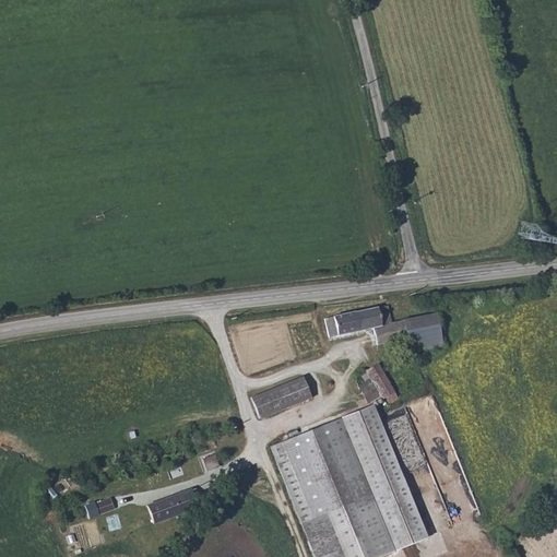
[(392,318),(389,304),(326,317),(330,336),(372,327),(376,342),(409,334),(405,316),(392,318)]
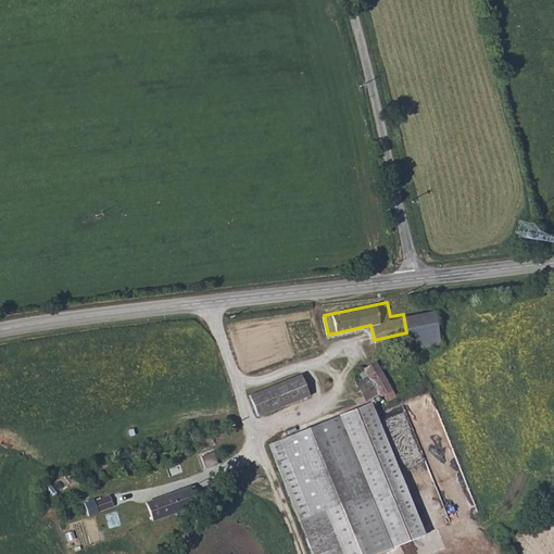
[(433,307),(403,314),(406,332),(410,347),(440,340),(433,307)]
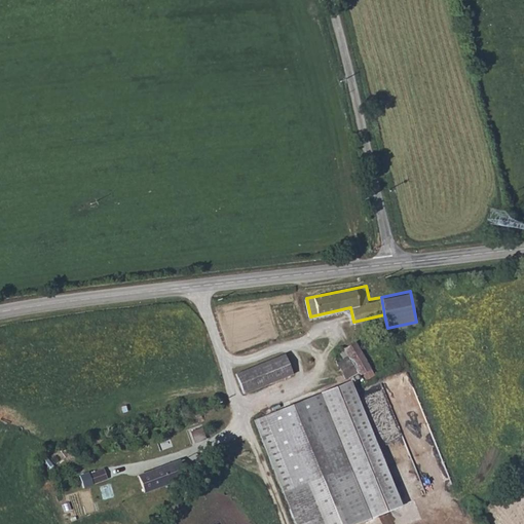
[(349,356),(339,362),(348,377),(361,370),(363,373),(373,368),(358,340),(344,347),(349,356)]
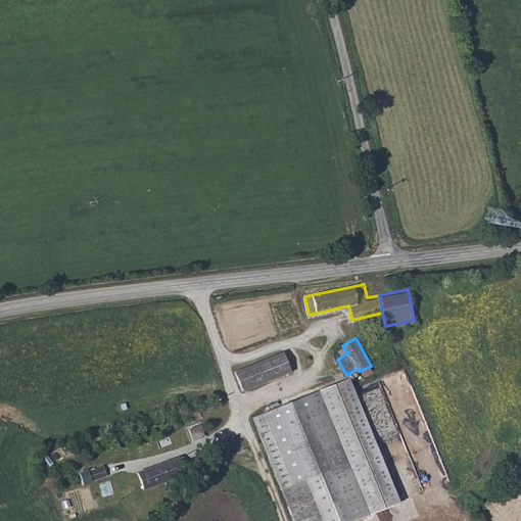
[(285,350),(236,370),(244,390),(293,371),(285,350)]
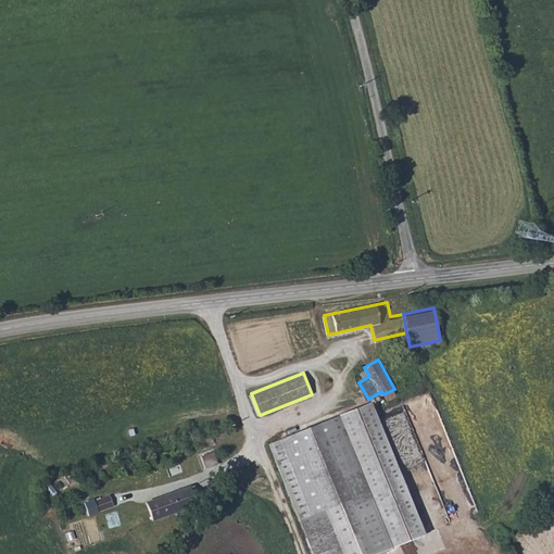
[(373,401),(271,442),(315,553),(374,553),(425,533),(373,401)]
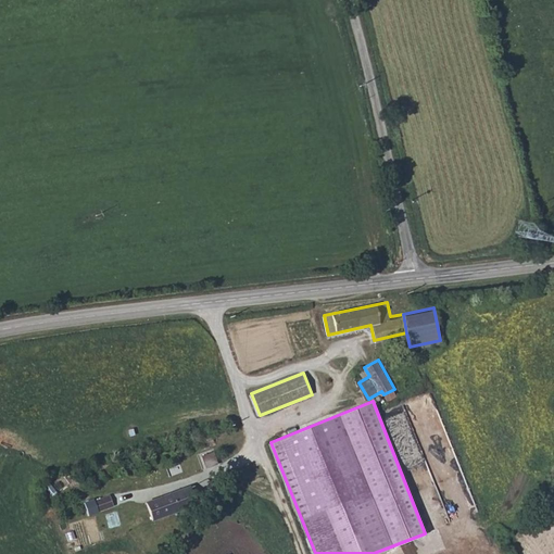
[(215,447),(200,452),(206,468),(221,463),(215,447)]
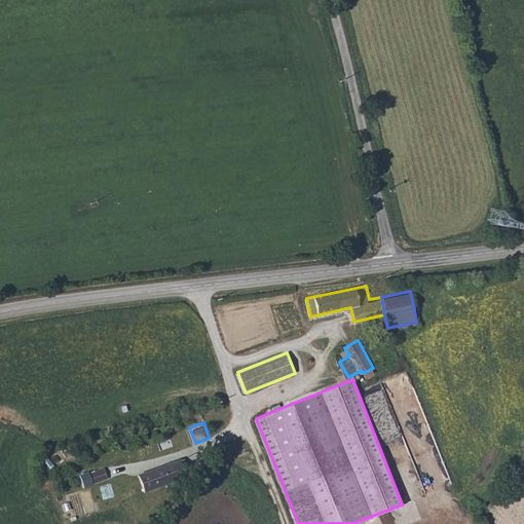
[(181,458),(141,474),(147,491),(187,477),(181,458)]
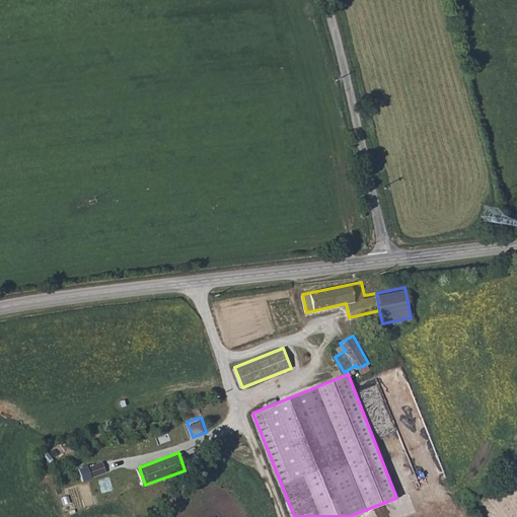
[(90,464),(81,468),(85,479),(108,470),(105,461),(91,466),(90,464)]
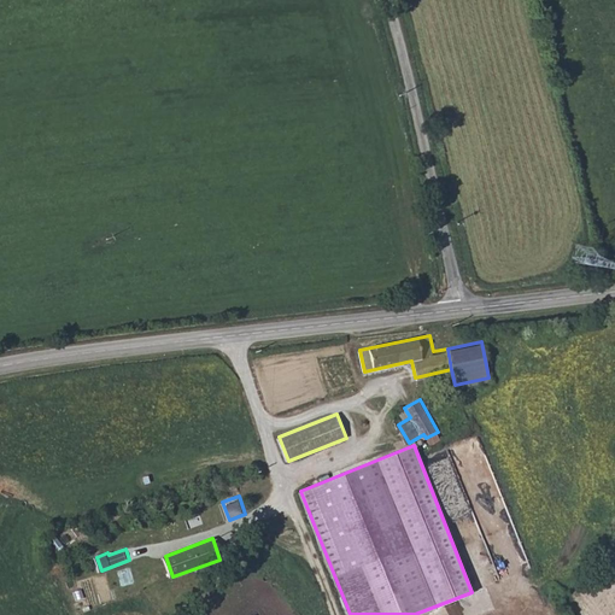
All buildings are outlined.
